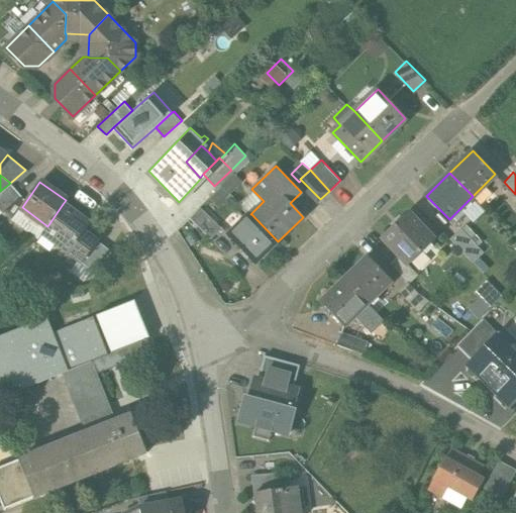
[(10,183),(0,191),(0,207),(3,210),(22,194),(10,183)]
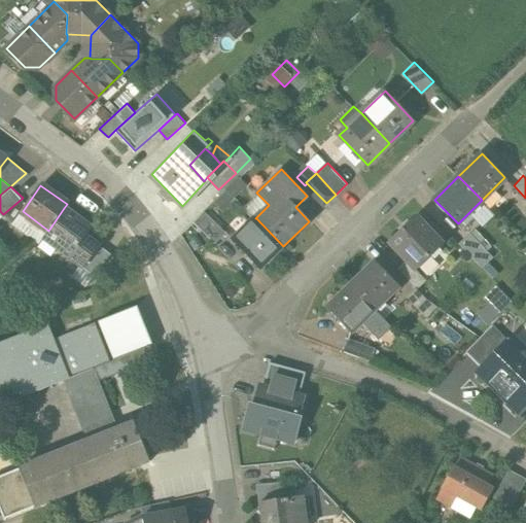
[(92,228),(64,208),(48,231),(47,233),(61,243),(58,247),(84,268),(99,247),(85,237),(92,228)]
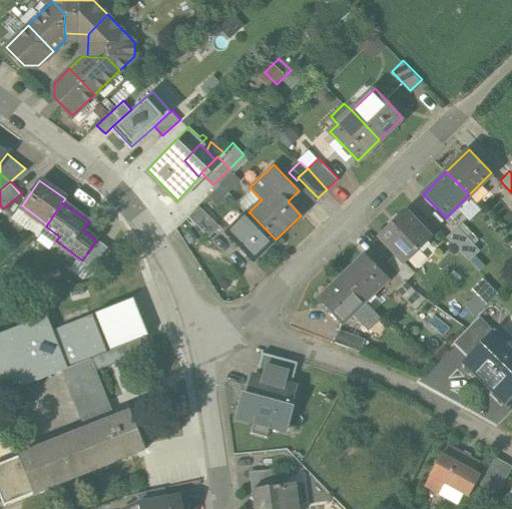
[(219,225),(199,204),(188,215),(209,236),(219,225)]
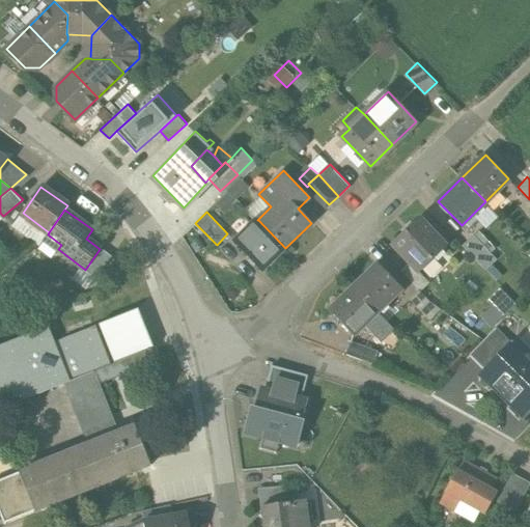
[(49,232),(23,213),(15,226),(38,245),(40,243),(48,234),(49,232)]
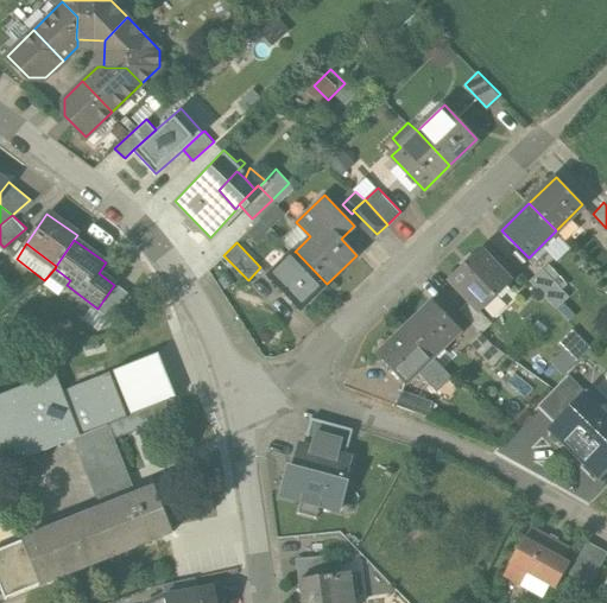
[(511,280),(480,249),(448,279),(468,299),(480,310),(511,280)]
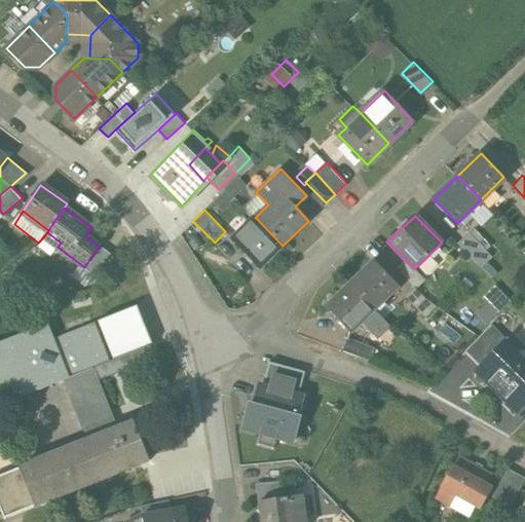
[(256,218),(245,229),(242,228),(232,237),(261,267),(283,246),(256,218)]
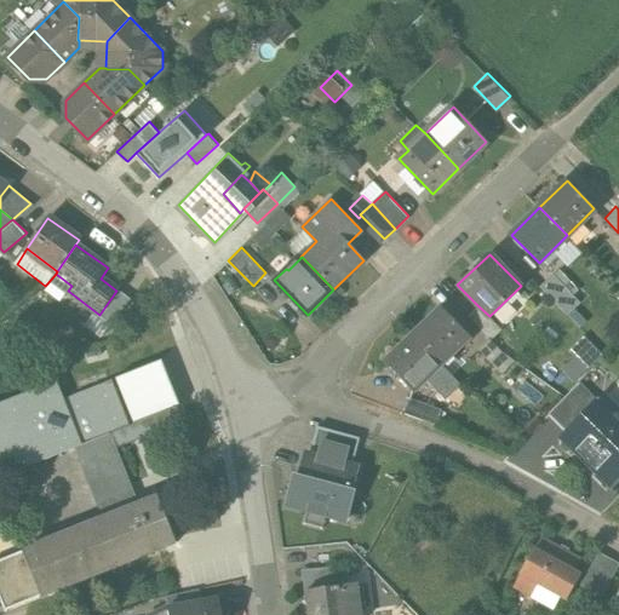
[(551,272),(540,285),(567,311),(578,300),(551,272)]
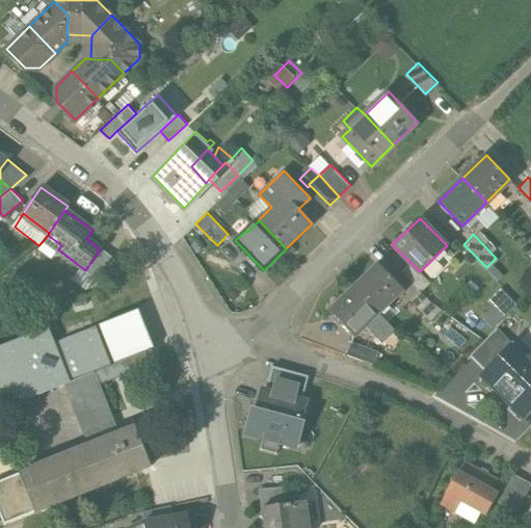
[(100,249),(85,270),(95,278),(110,257),(100,249)]
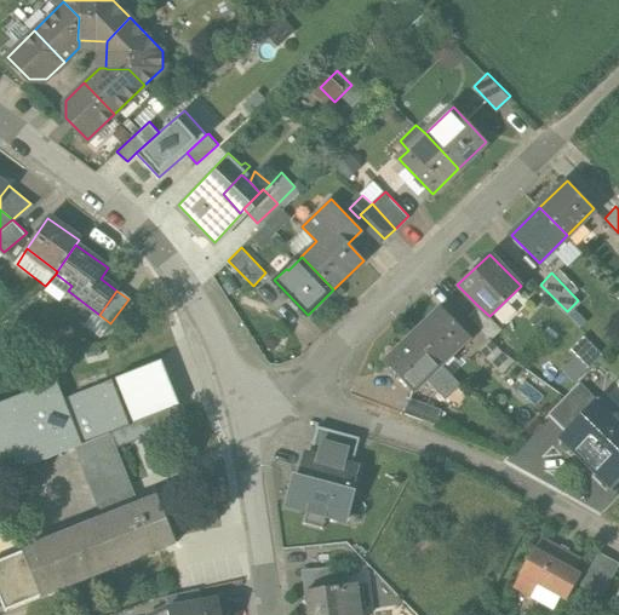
[(489,316),(477,305),(468,315),(488,335),(491,339),(500,328),(489,316)]
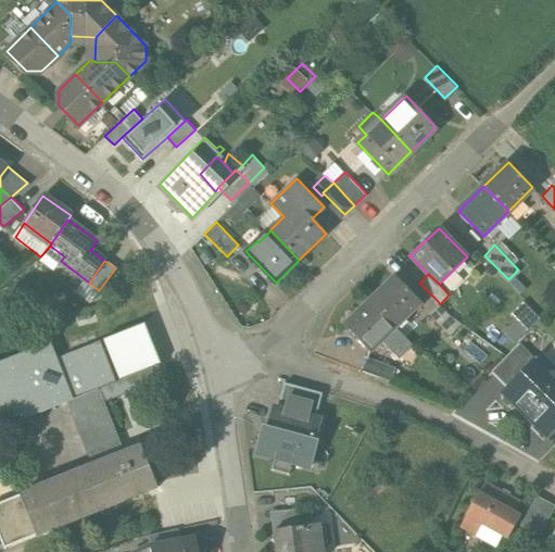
[(420,302),(395,276),(370,300),(395,326),(420,302)]
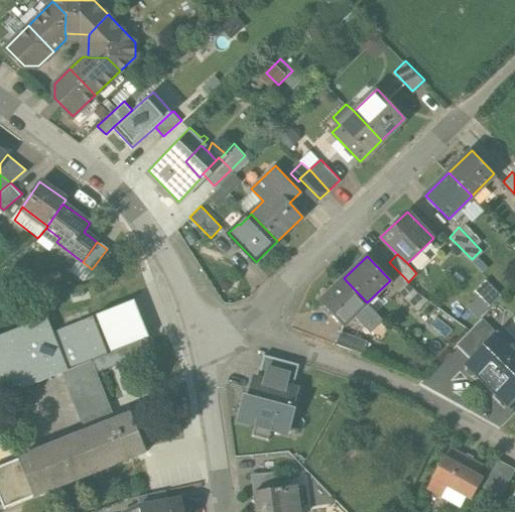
[(344,278),(320,300),(344,325),(355,314),(370,331),(382,318),(367,302),(344,278)]
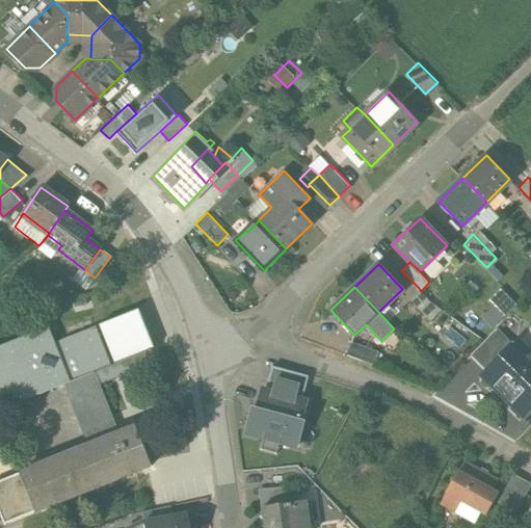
[(421,291),(419,288),(409,298),(429,320),(442,308),(430,300),(421,291)]
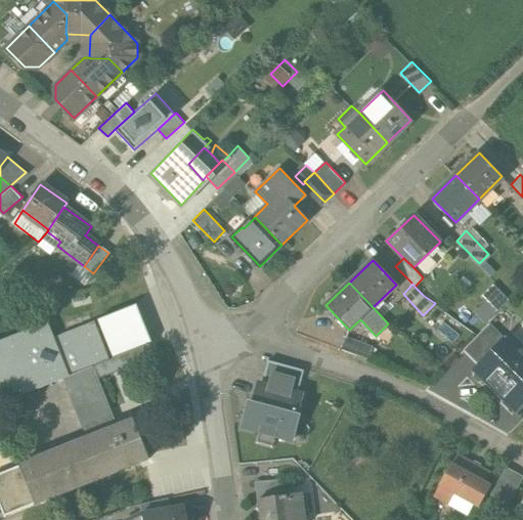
[(96,320),(54,337),(48,321),(0,340),(0,400),(64,376),(94,364),(111,357),(96,320)]
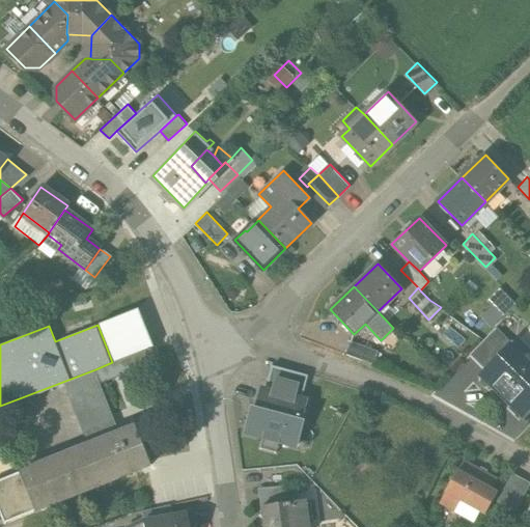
[(496,326),(470,353),(485,368),(511,341),(496,326)]
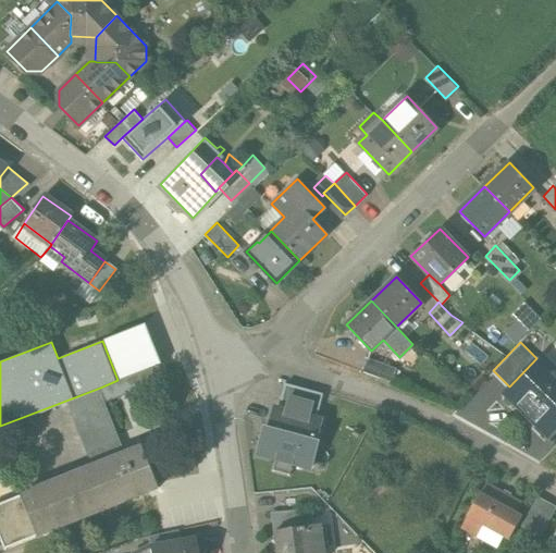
[(555,368),(541,354),(536,358),(509,386),(505,391),(527,413),(555,382),(555,368)]
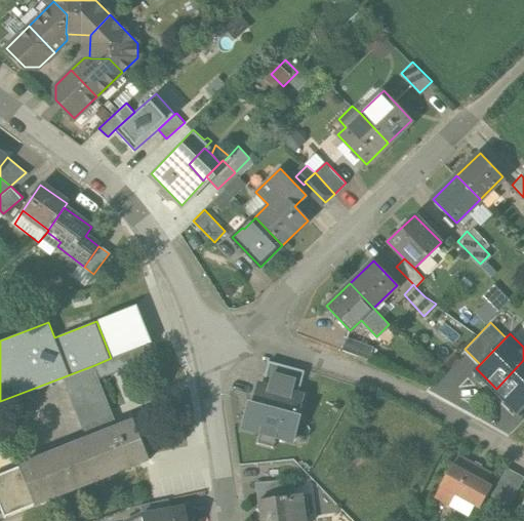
[(347,335),(341,349),(369,359),(373,347),(347,335)]
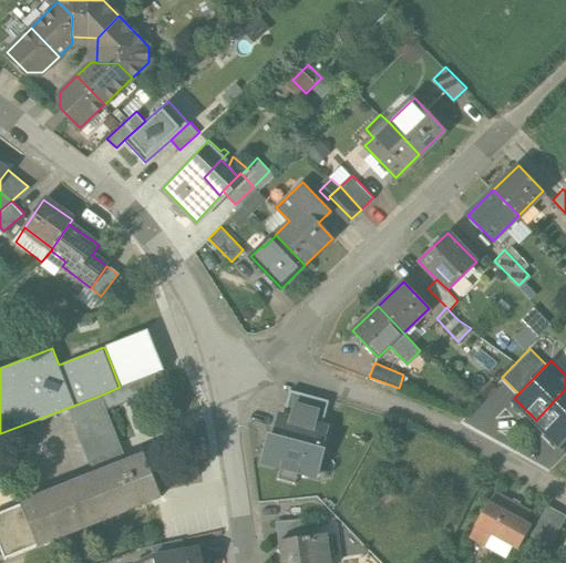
[(284,415),(322,425),(329,399),(290,389),(284,415)]
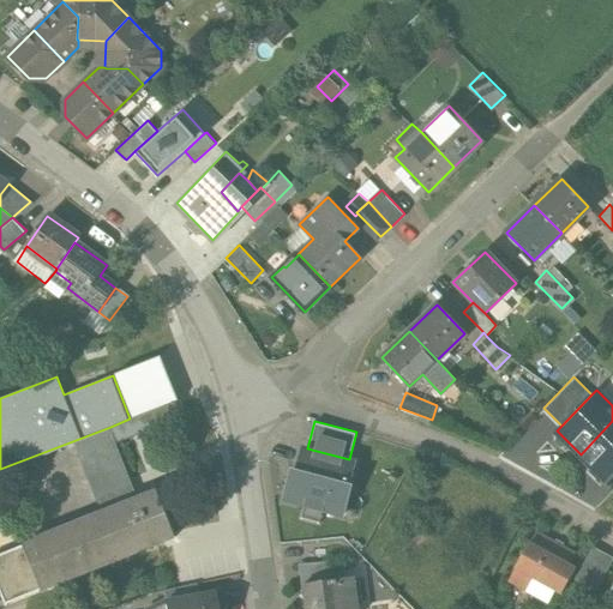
[(612,421),(581,454),(605,477),(612,468),(612,421)]
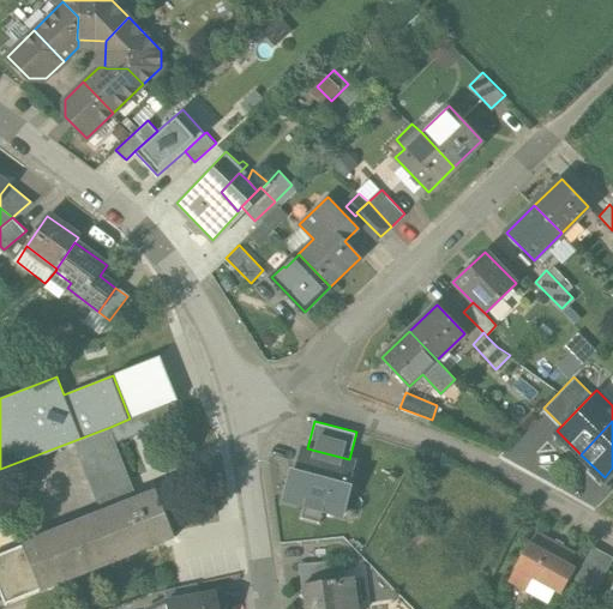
[(110,427),(76,440),(104,511),(139,498),(110,427)]
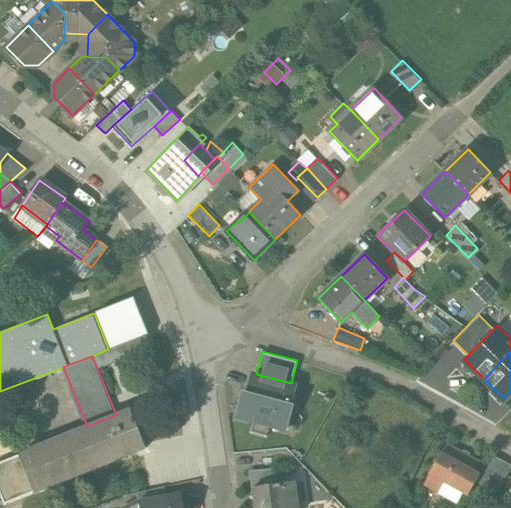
[(243,392),(237,416),(286,428),(292,405),(290,405),(295,385),(291,383),(256,374),(253,373),(248,393),(243,392)]
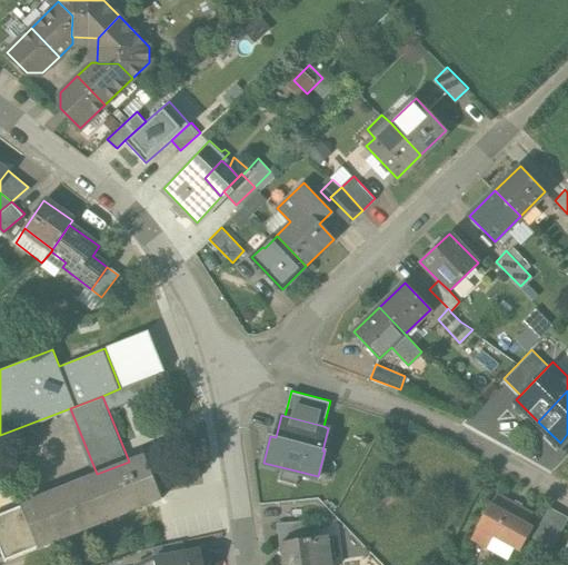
[(97,474),(0,512),(0,544),(6,558),(162,496),(146,455),(129,462),(97,474)]
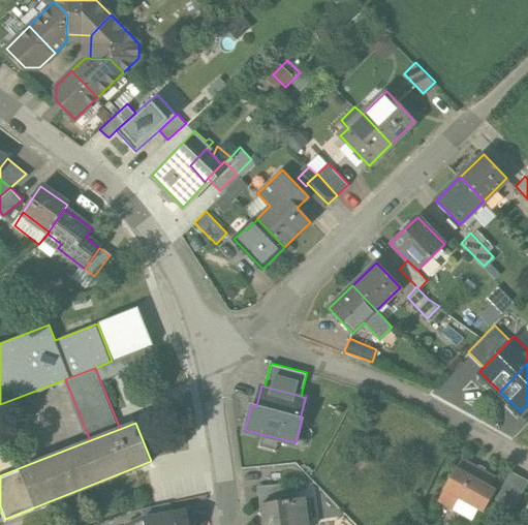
[(494,475),(461,457),(456,467),(455,466),(442,488),(444,489),(438,499),(471,518),(476,507),(482,511),(495,488),(489,485),(494,475)]
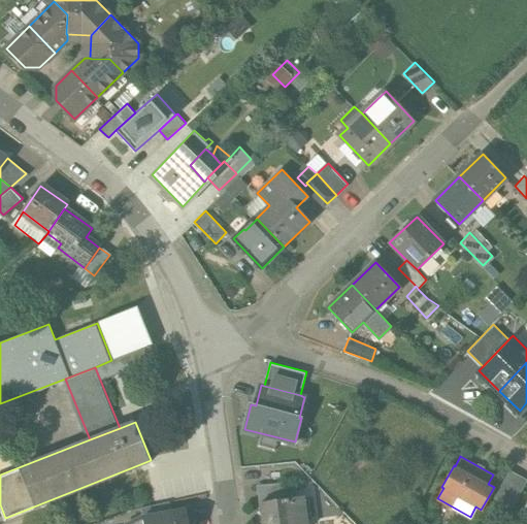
[(526,483),(507,472),(500,487),(518,497),(526,483)]
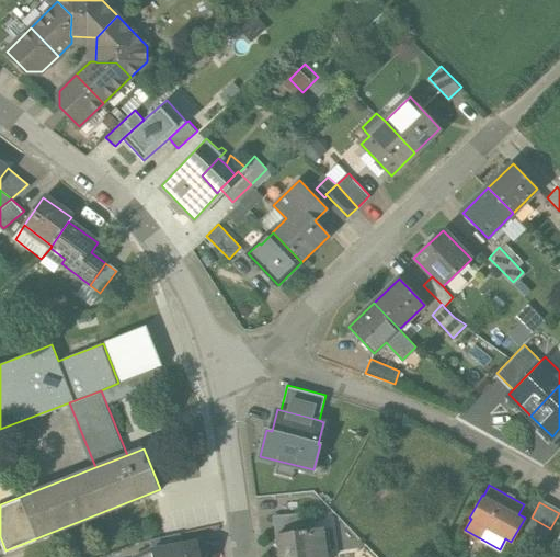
[(273,514),(278,553),(324,546),(322,527),(303,531),(299,512),(273,514)]
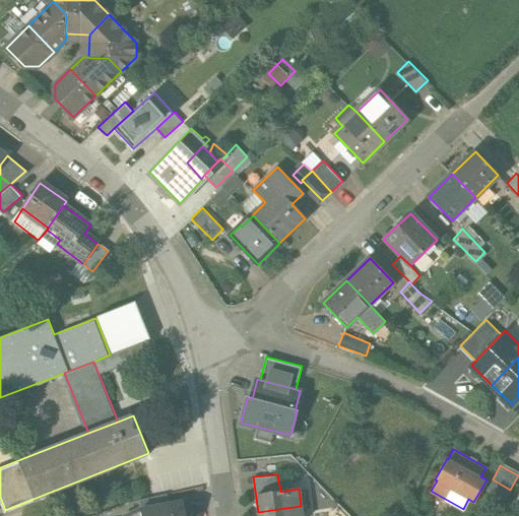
[(510,490),(493,479),(488,489),(504,499),(510,490)]
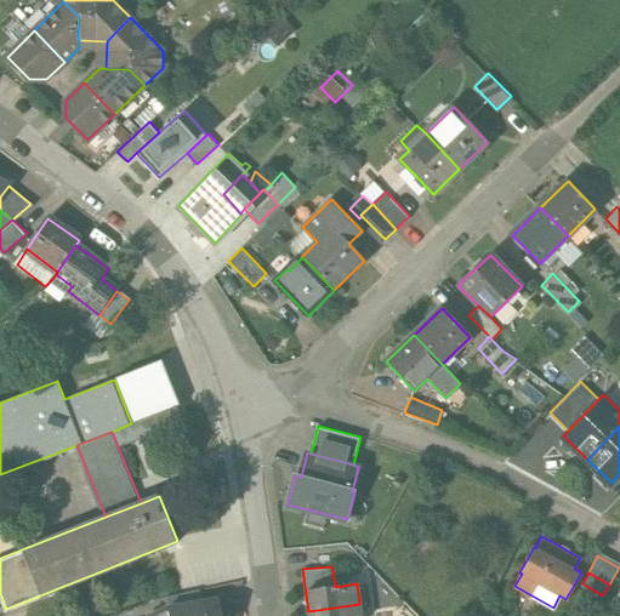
[(169,593),(170,606),(202,602),(199,587),(169,593)]
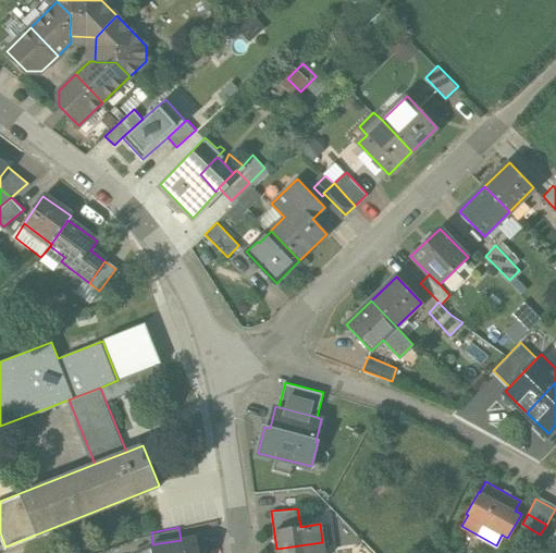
[(181,540),(152,544),(153,552),(196,552),(195,538),(181,540)]
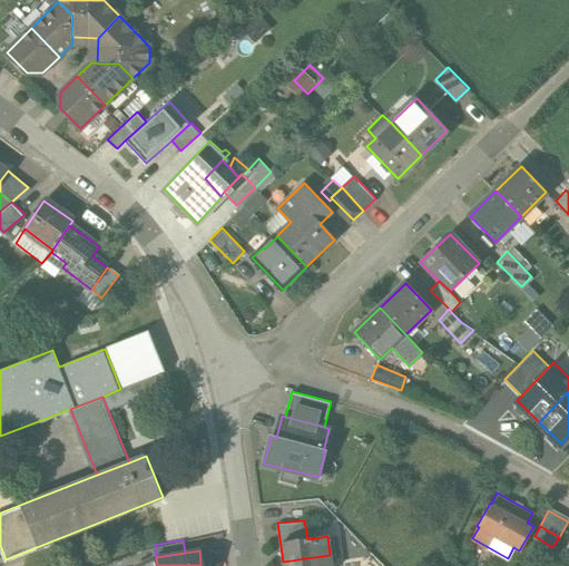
[(331,565),(330,555),(283,562),(283,565),(331,565)]
